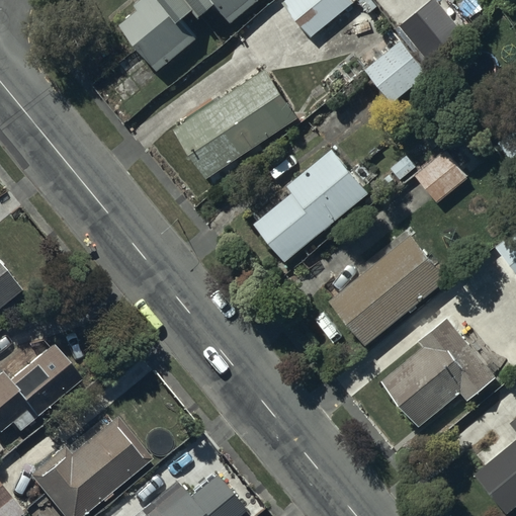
[(138,10),(119,25),(157,72),(196,39),(182,22),(194,13),(200,20),(217,7),(230,23),(258,0),(140,0),(134,5),(138,10)]
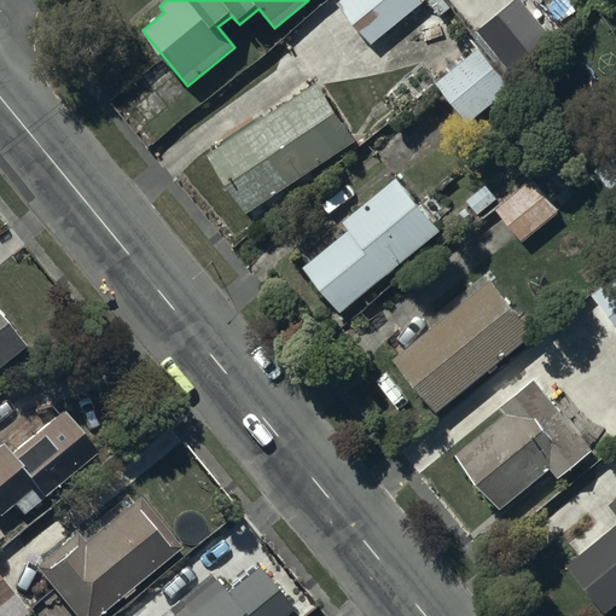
[(337,0),(333,4),(367,45),(419,4),(417,0),(337,0)]
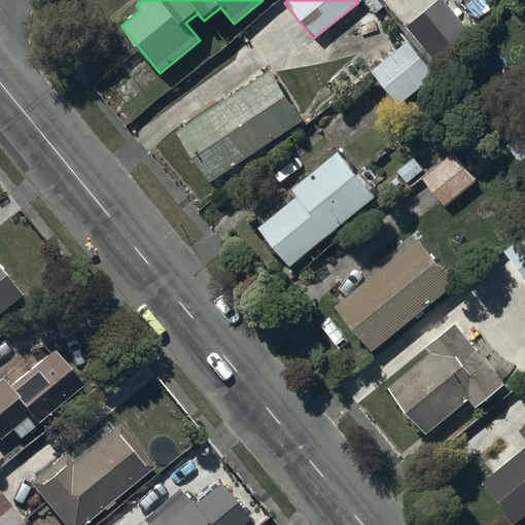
[(435,0),(405,27),(434,61),(469,31),(442,0),(435,0)]
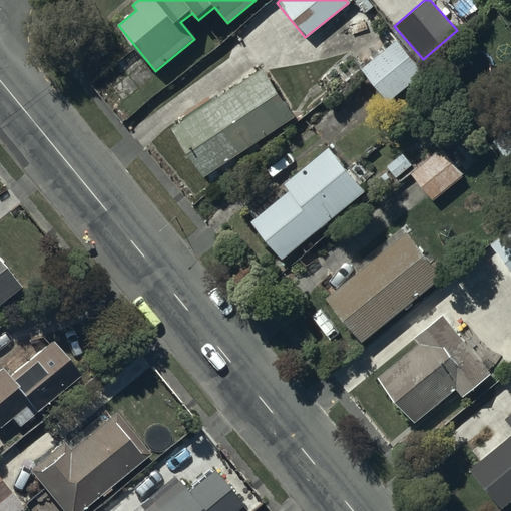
[(393,39),(360,67),(390,102),(423,74),(393,39)]
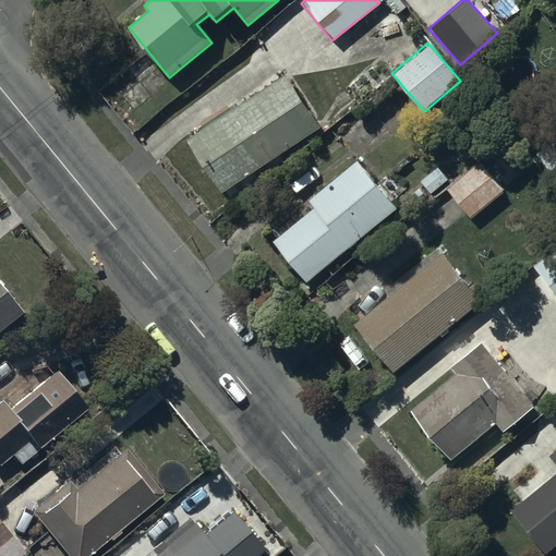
[(286,74),(186,141),(220,193),(321,127),(286,74)]
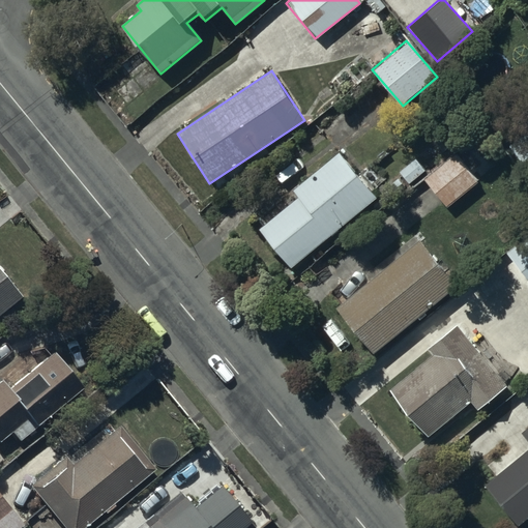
[(527,129),(507,146),(527,172),(527,129)]
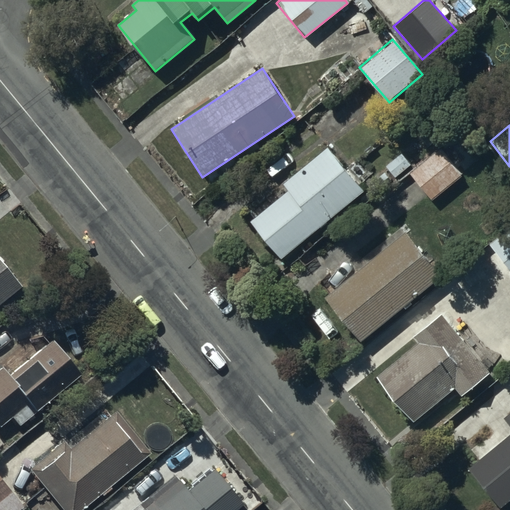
[(329,148),(283,185),(289,192),(251,223),(280,259),(364,191),(329,148)]
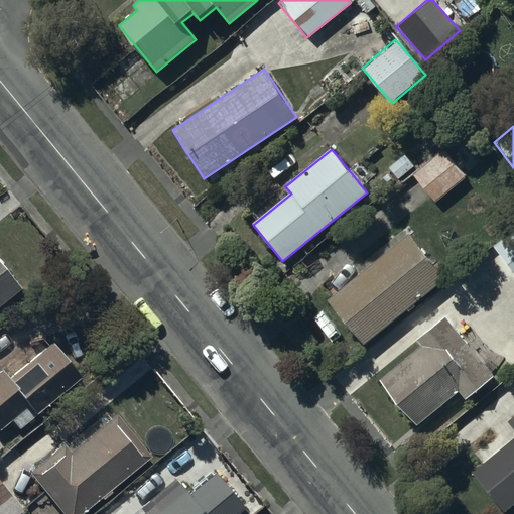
[(445,149),(412,174),(433,202),(467,176),(445,149)]
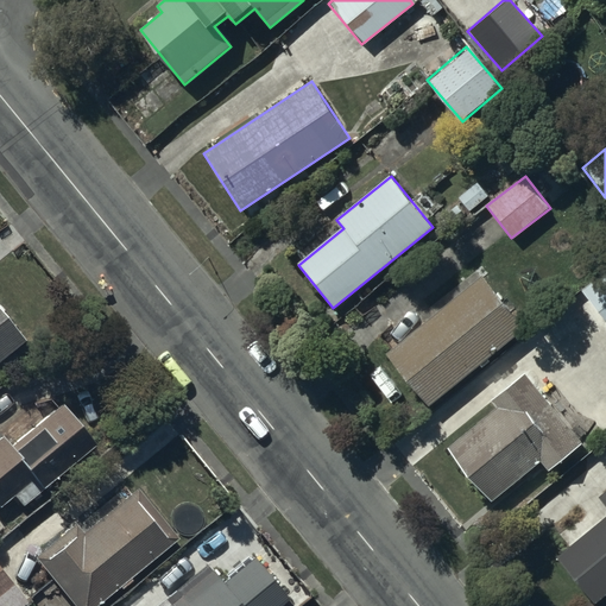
[(484,276),(385,354),(425,406),(524,328),(484,276)]
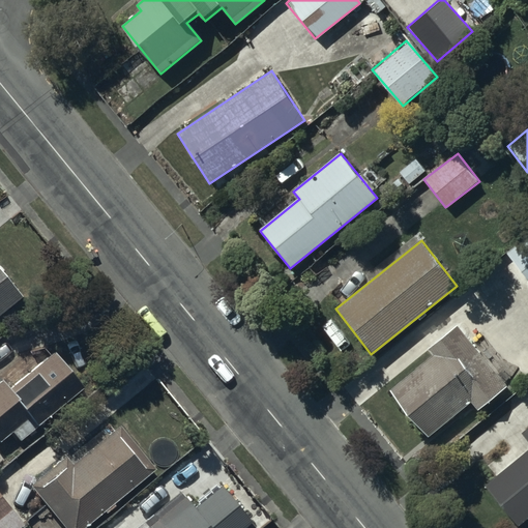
[(0,314),(21,297),(0,271),(0,314)]
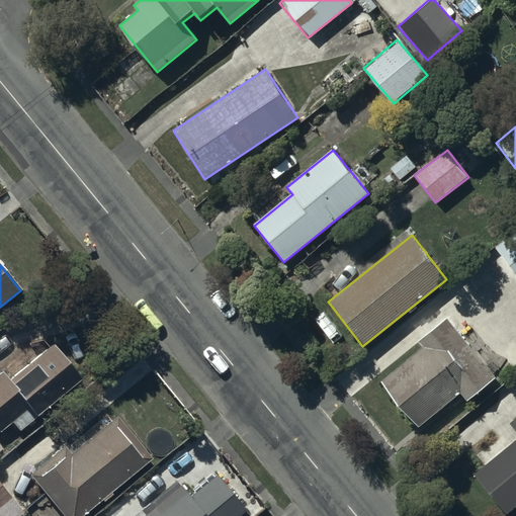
[(423,348),(380,381),(418,428),(461,394),(467,401),(495,378),(447,319),(418,341),(423,348)]
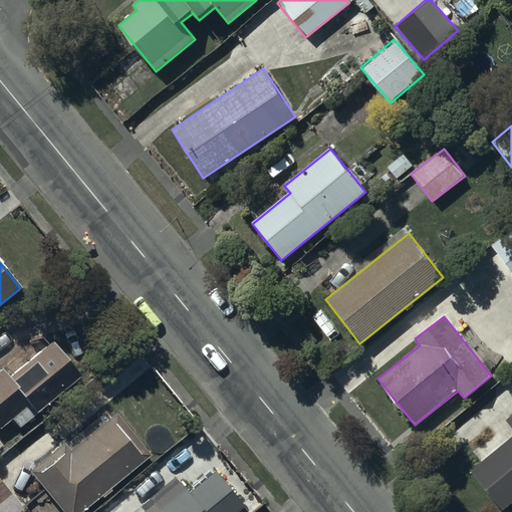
[(0,369),(0,427),(9,420),(16,428),(78,375),(50,341),(6,377),(0,369)]
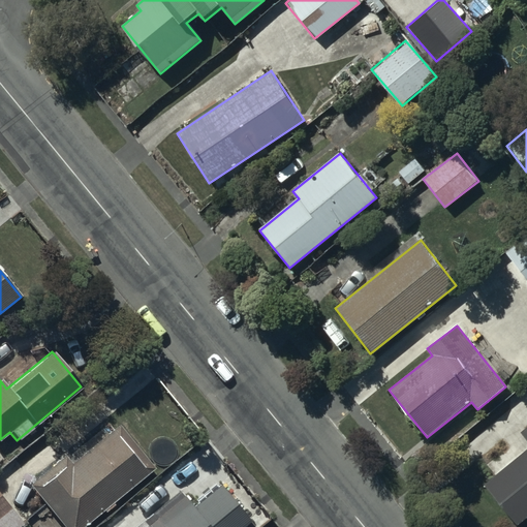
[(526,428),(521,434),(526,441),(526,448),(482,488),(515,526),(516,526),(526,517),(526,428)]
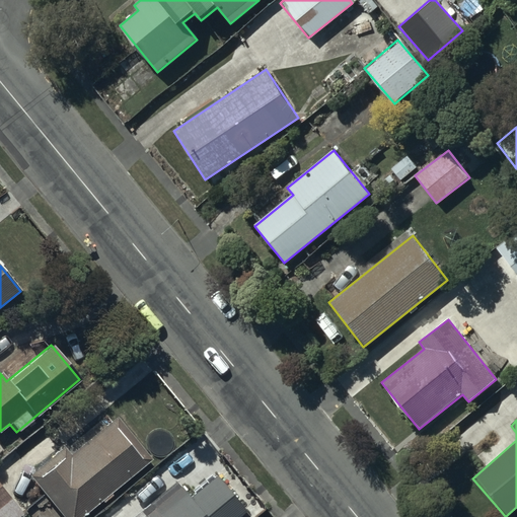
[(67,449),(31,477),(63,516),(83,516),(147,465),(114,424),(73,456),(67,449)]
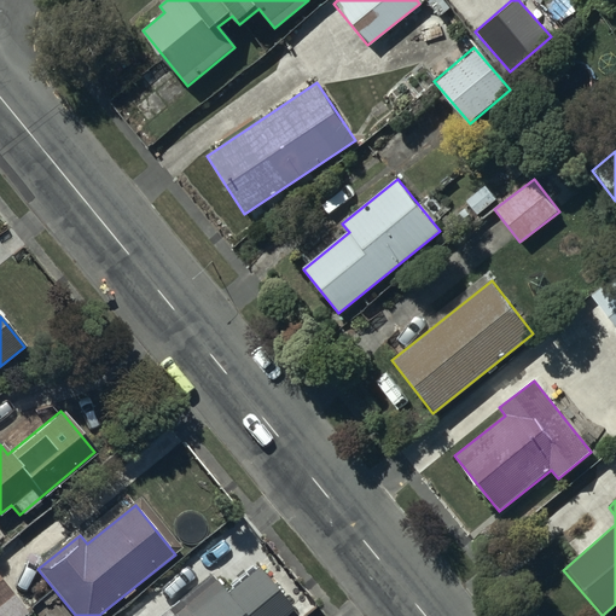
[(283,615),(290,610),(255,567),(224,592),(208,573),(181,594),(154,615),(283,615)]
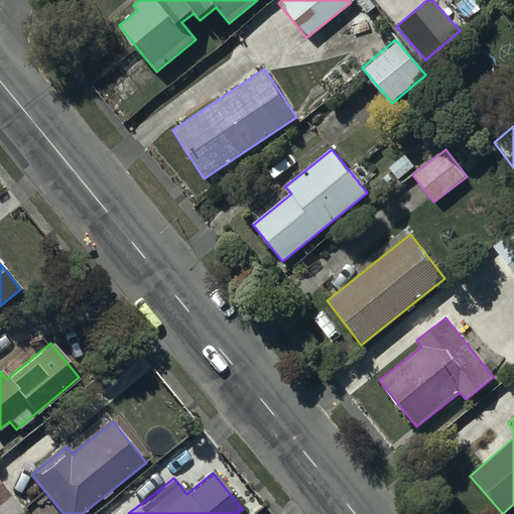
[(0,513),(18,513),(22,511),(0,484),(0,513)]
